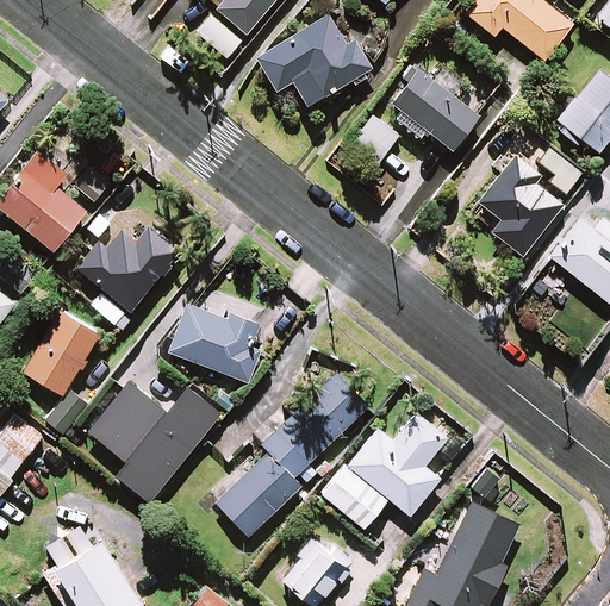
[(226,0),(218,11),(247,35),(275,0),(226,0)]
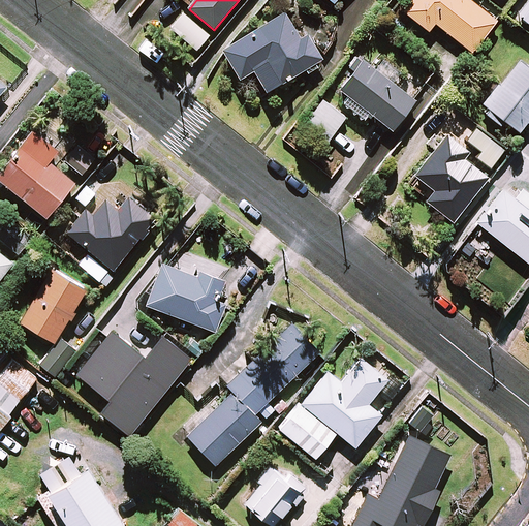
[(496,22),(468,0),(413,0),(404,12),(429,32),(435,24),(472,53),(496,22)]
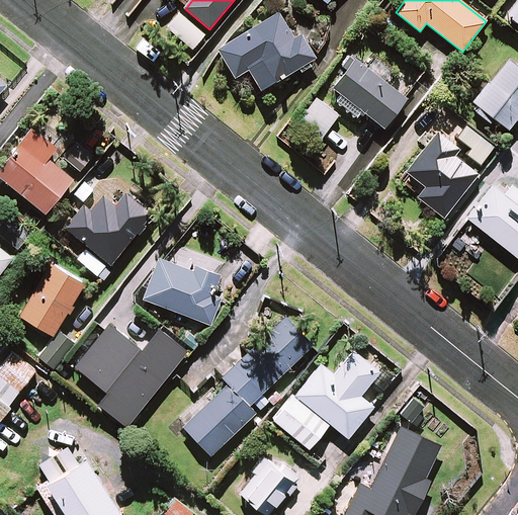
[(517,2),(506,18),(517,28),(517,2)]
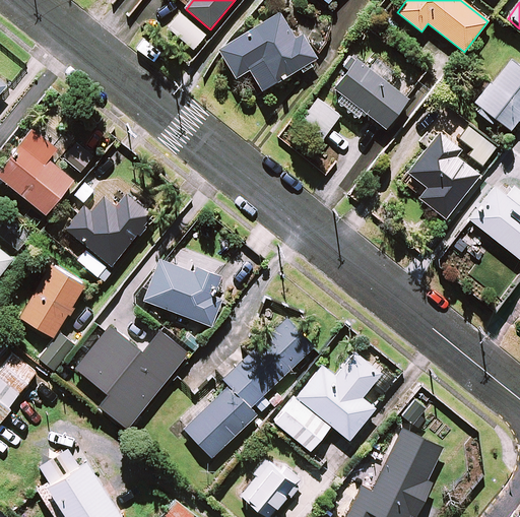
[(295,39),(280,14),(219,50),(237,78),(250,70),(263,91),(316,59),(302,35),(295,39)]
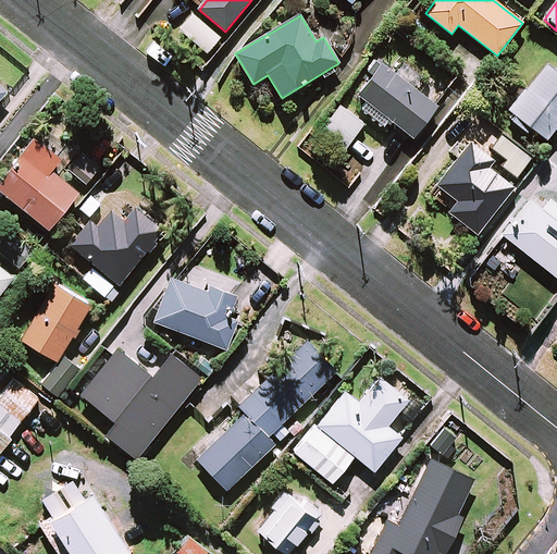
[(220,39),(194,16),(181,31),(207,53),(220,39)]
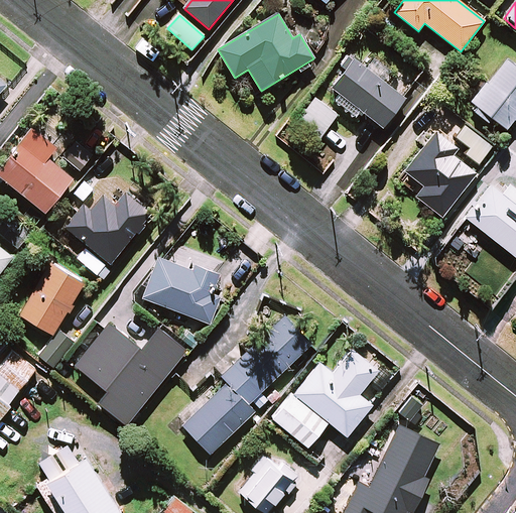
[(339,68),(345,73),(333,89),(343,97),(337,105),(355,118),(361,111),(384,128),(406,99),(383,82),(390,73),(355,46),(339,68)]
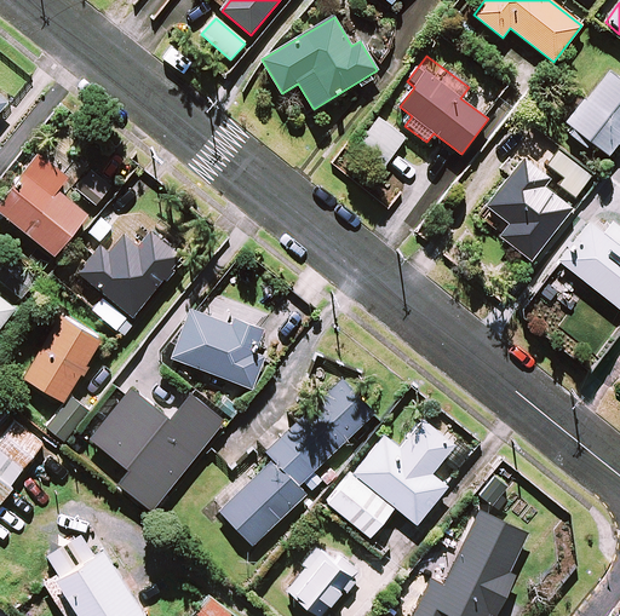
[(619,139),(619,79),(609,70),(568,126),(608,155),(619,139)]
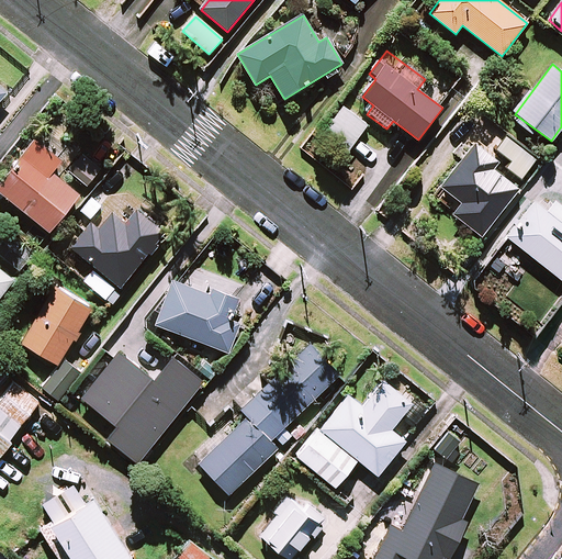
[(368,127),(345,109),(324,134),(347,153),(368,127)]
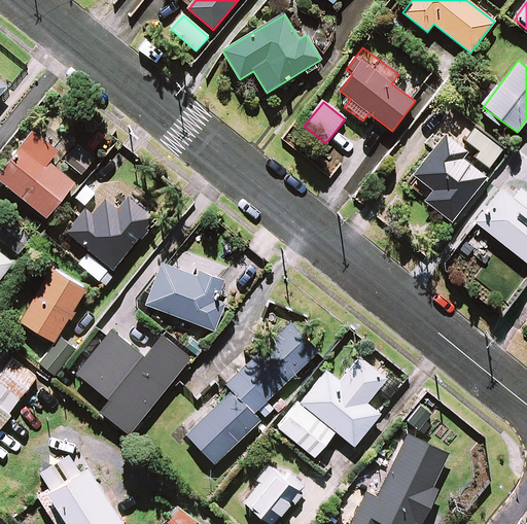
[(59,152),(33,132),(0,173),(0,180),(48,217),(75,183),(49,164),(59,152)]
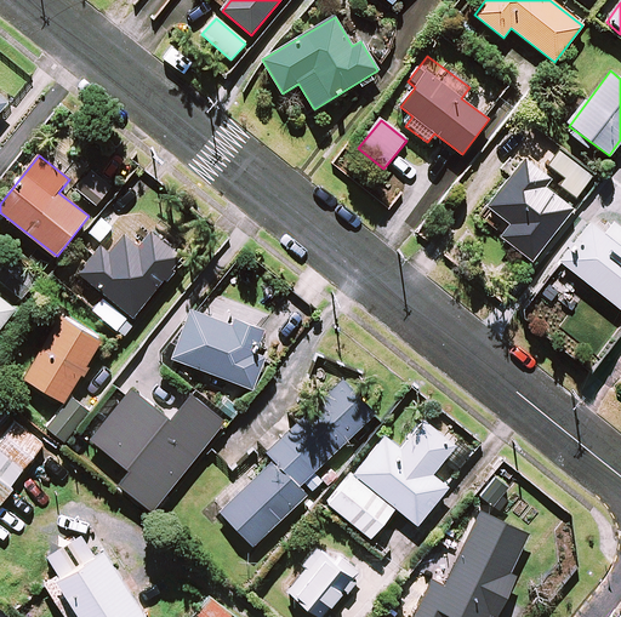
[(552,180),(525,159),(488,206),(511,226),(501,236),(533,262),(574,210),(546,188),(552,180)]
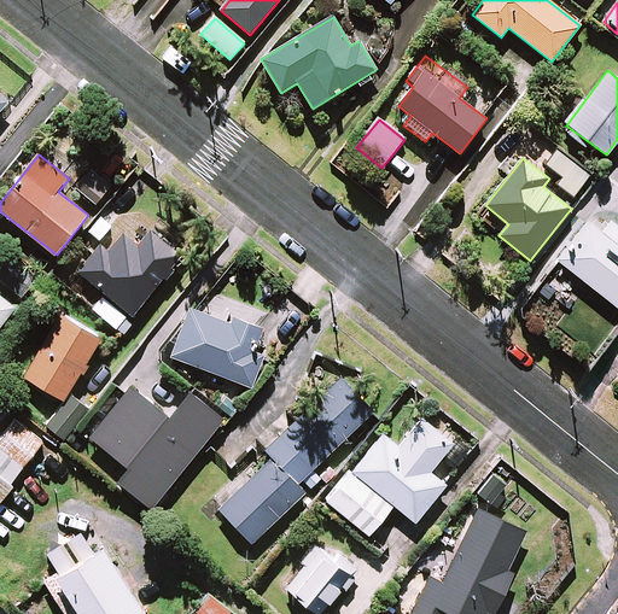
[(617,231),(607,222),(600,232),(589,222),(559,261),(617,308),(617,231)]
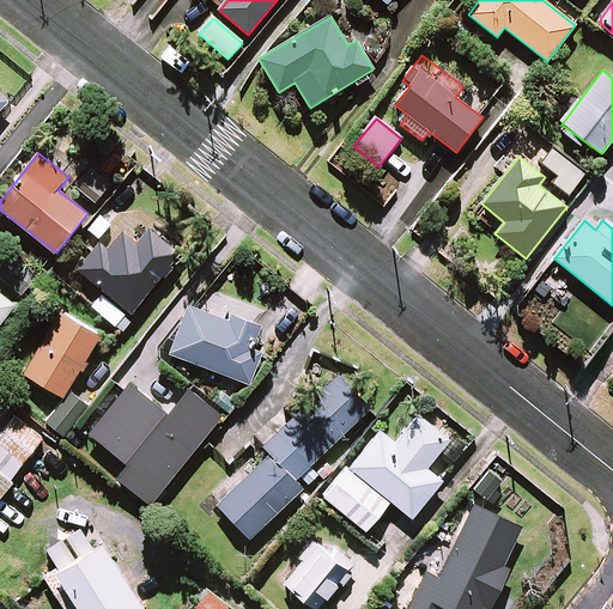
[(79,269),(101,288),(128,314),(178,257),(149,231),(135,245),(123,235),(108,253),(101,247),(79,269)]
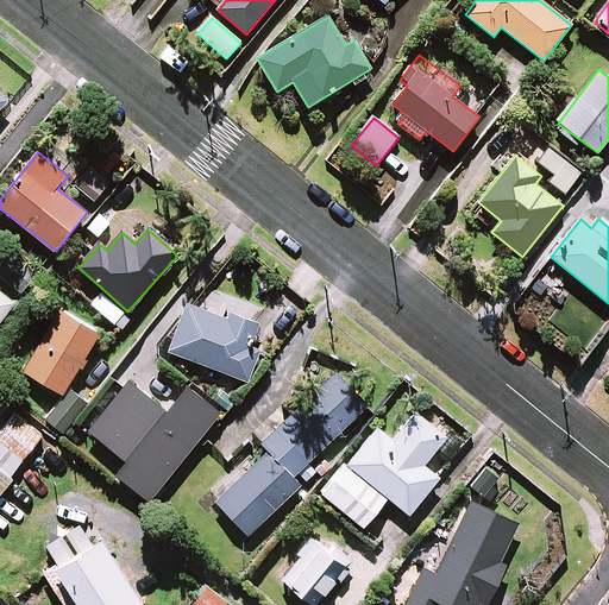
[(38,275),(12,253),(0,266),(0,276),(22,295),(38,275)]
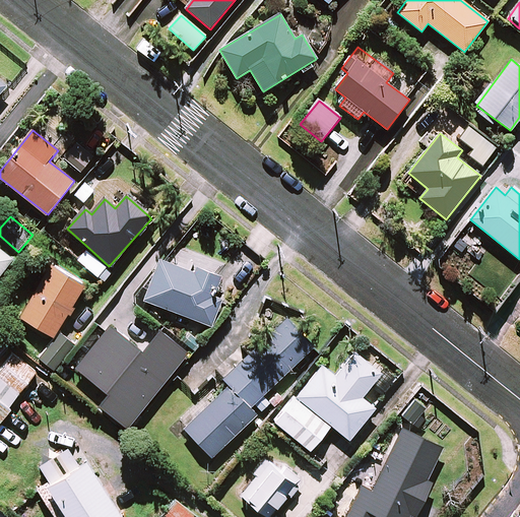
[(0,275),(12,260),(0,250),(0,275)]
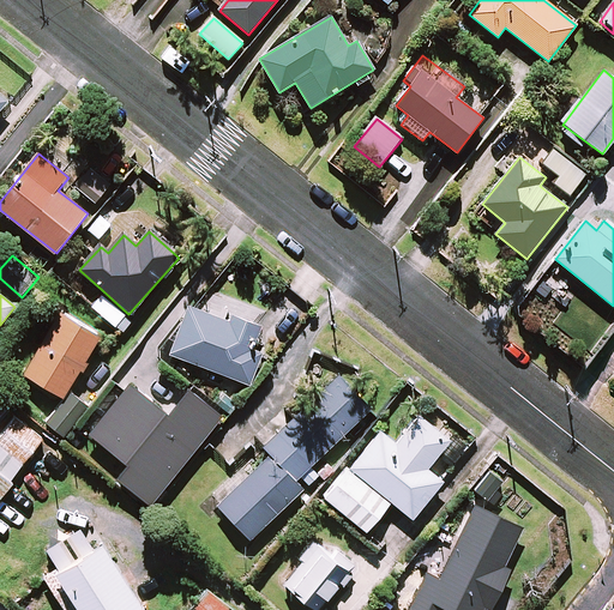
[(127,319),(103,300),(94,312),(116,331),(127,319)]
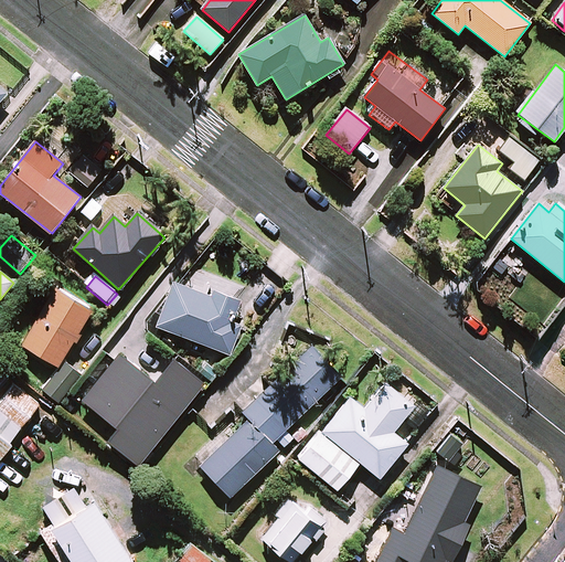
[(212,297),(174,283),(157,327),(230,356),(241,329),(230,325),(238,303),(213,293),(212,297)]
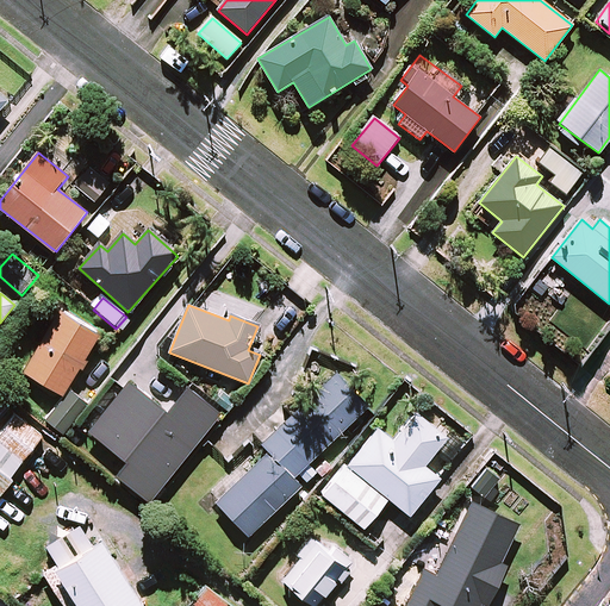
[(100,335),(61,311),(24,372),(63,395),(47,424),(67,436),(105,370),(86,358),(100,335)]
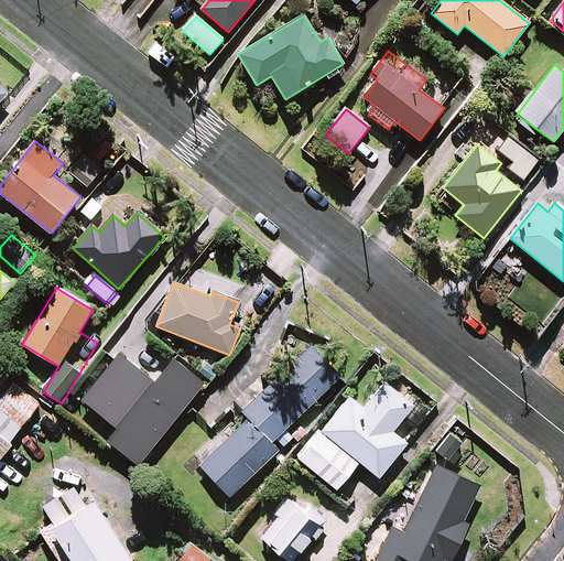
[(248,419),(272,442),(340,376),(310,344),(240,411),(248,419)]
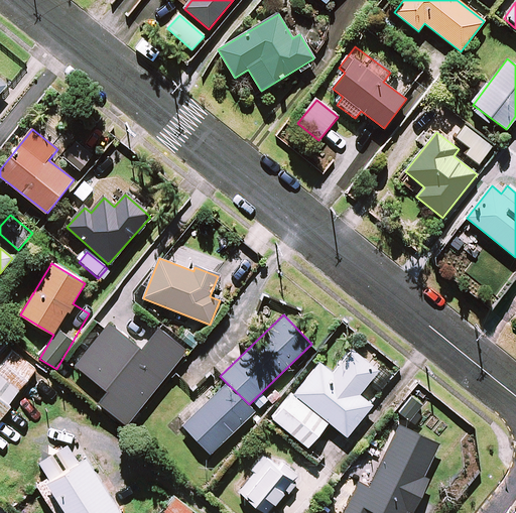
[(294,395),(329,422),(347,436),(372,405),(359,395),(367,385),(376,393),(392,374),(356,346),(334,374),(320,363),(294,395)]
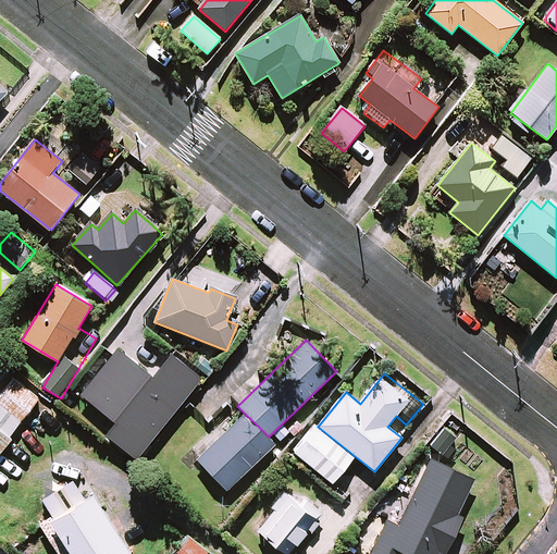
[(38,401),(14,381),(0,399),(0,454),(12,440),(9,436),(38,401)]
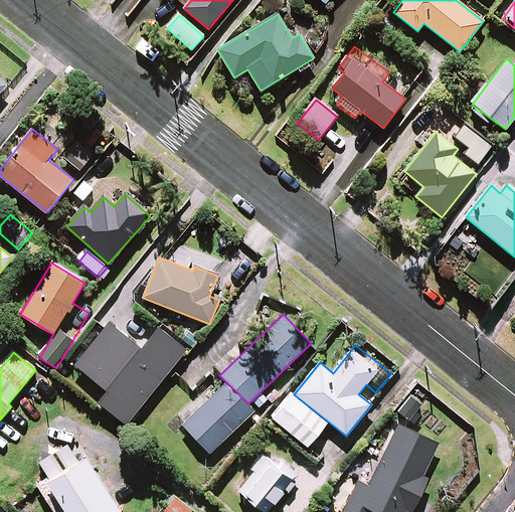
[(248,403),(226,382),(183,425),(210,454),(255,410),(248,403)]
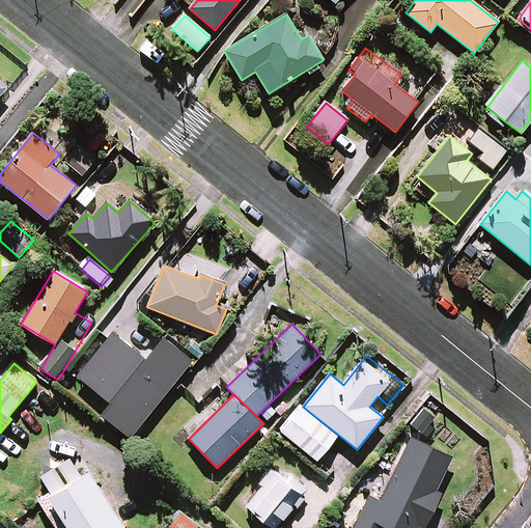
[(338,435),(303,407),(282,432),(317,461),(338,435)]
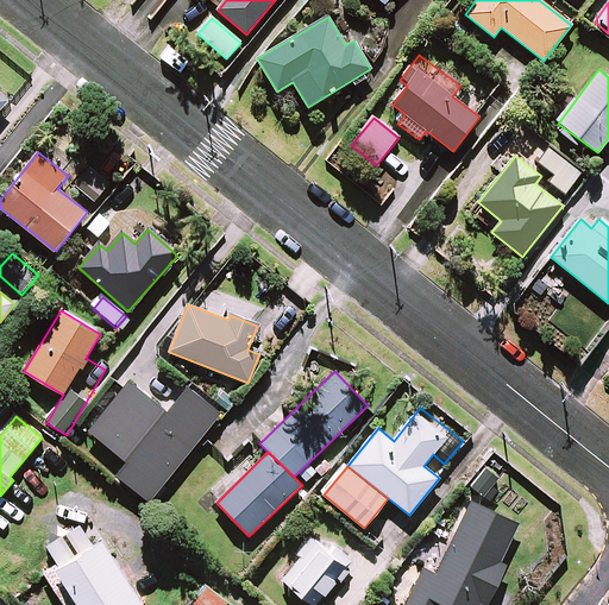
[(498,479),(487,468),(470,485),(482,497),(498,479)]
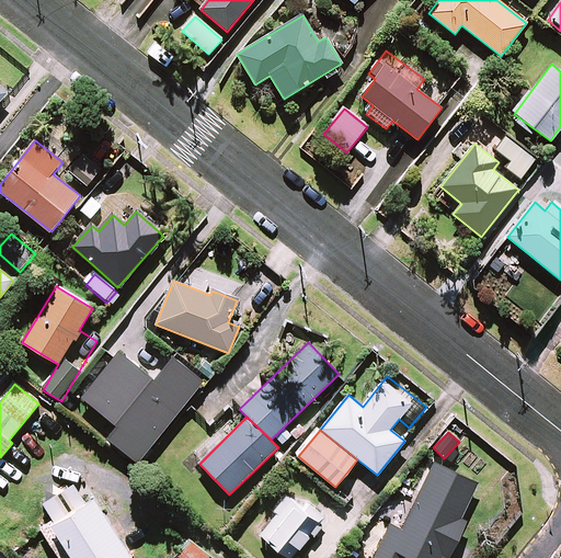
[(478,484),(434,462),(410,511),(400,505),(375,557),(449,557),(467,521),(460,519),(478,484)]
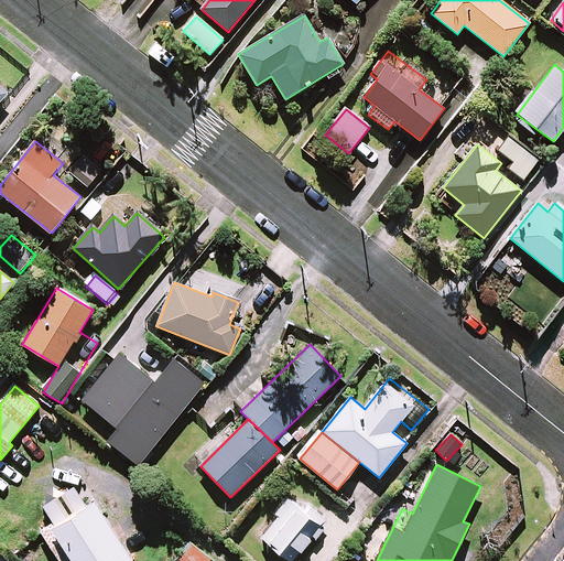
[(132,560),(112,528),(123,521),(111,504),(101,510),(90,494),(83,499),(75,487),(44,507),(54,524),(42,532),(60,560),(74,560),(132,560)]
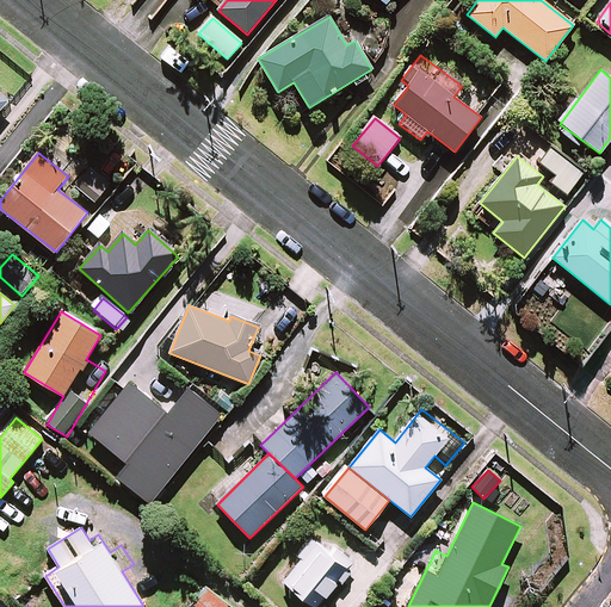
[(350,568),(316,542),(284,582),(314,606),(319,606),(350,568)]
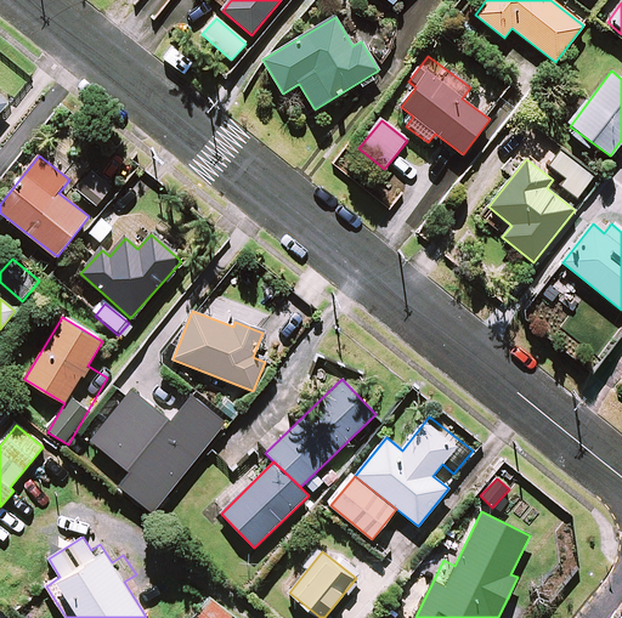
[(230,617),(232,614),(211,599),(198,617),(230,617)]
